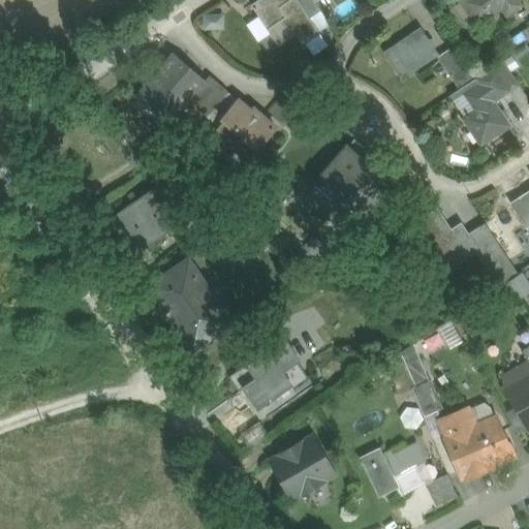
[(260,0),(280,34),(284,32),(285,34),(301,26),(309,41),(322,35),(306,6),(313,2),(311,0),(260,0)]
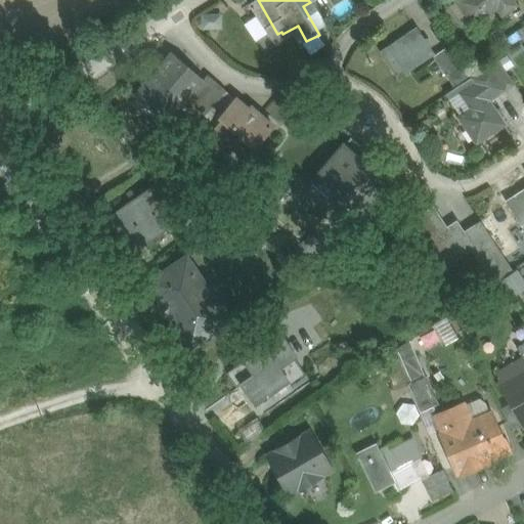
[(508,0),(455,0),(470,25),(509,2),(508,0)]
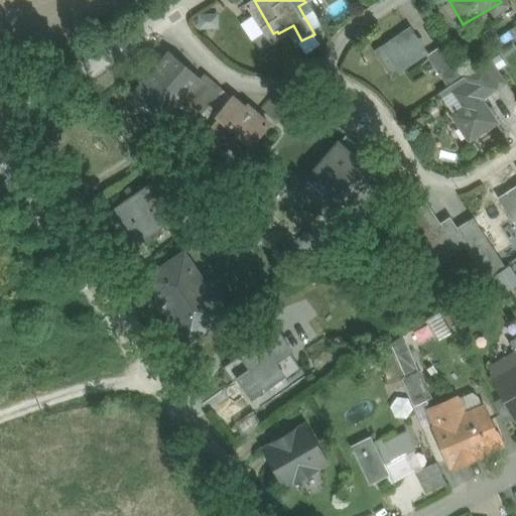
[(418,23),(389,41),(403,62),(431,44),(418,23)]
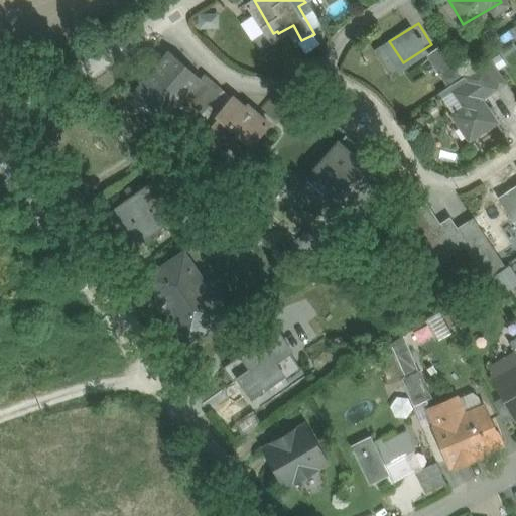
[(166,116),(199,80),(167,53),(136,91),(166,116)]
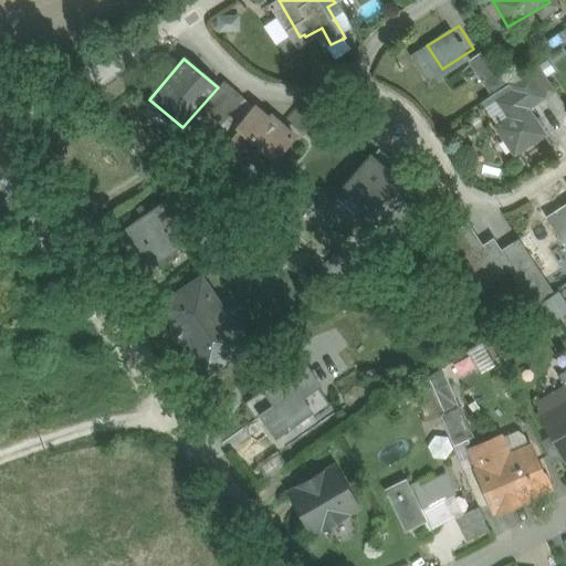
[(490,121),(512,157),(545,137),(528,108),(544,100),(527,71),(493,92),(505,111),(490,121)]
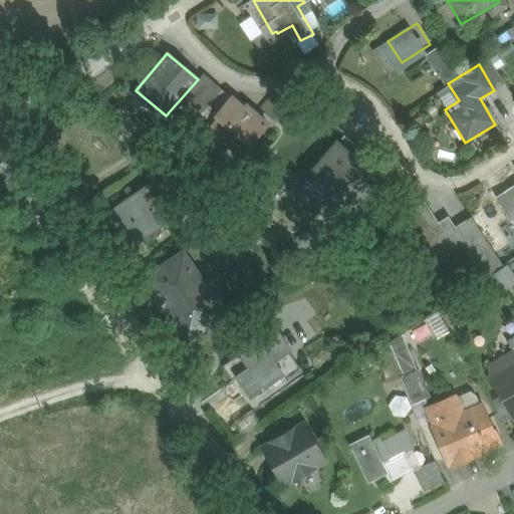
[(265,126),(230,96),(215,114),(250,145),(265,126)]
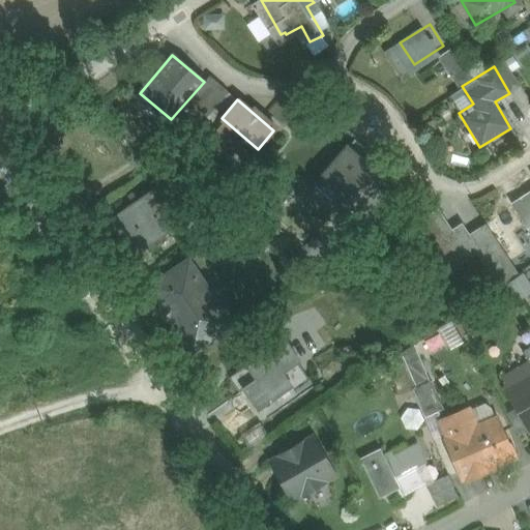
[(310,171),(360,210),(386,175),(336,137),(310,171)]
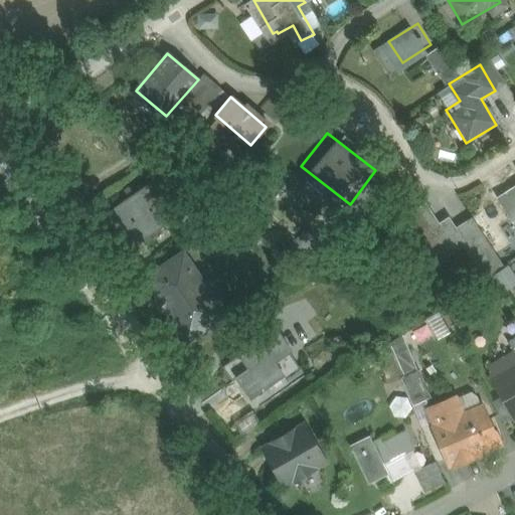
[(130,248),(173,217),(150,185),(107,217),(130,248)]
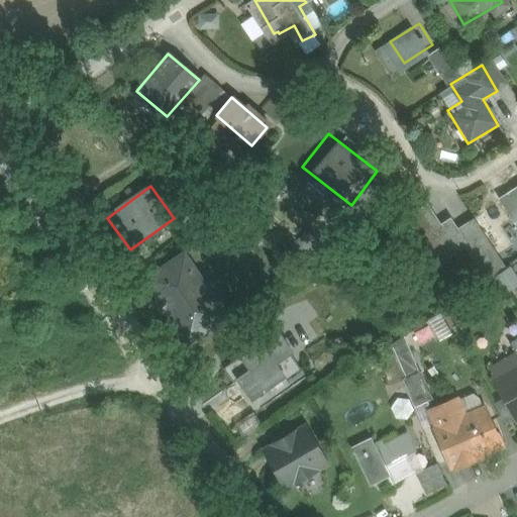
[(428,200),(404,215),(437,266),(468,245),(447,214),(441,218),(428,200)]
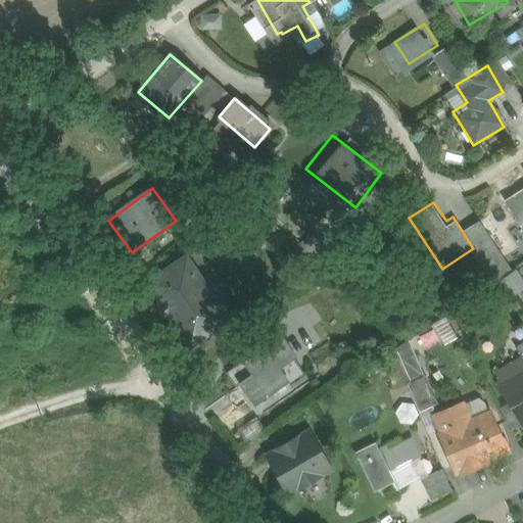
[(209,304),(191,277),(161,295),(179,324),(209,304)]
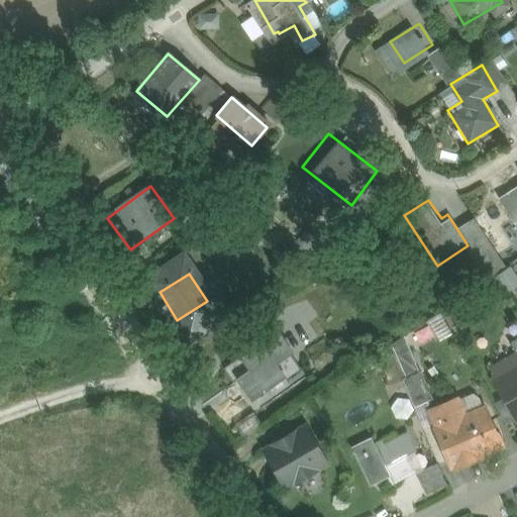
[(425,320),(433,337),(450,329),(441,312),(425,320)]
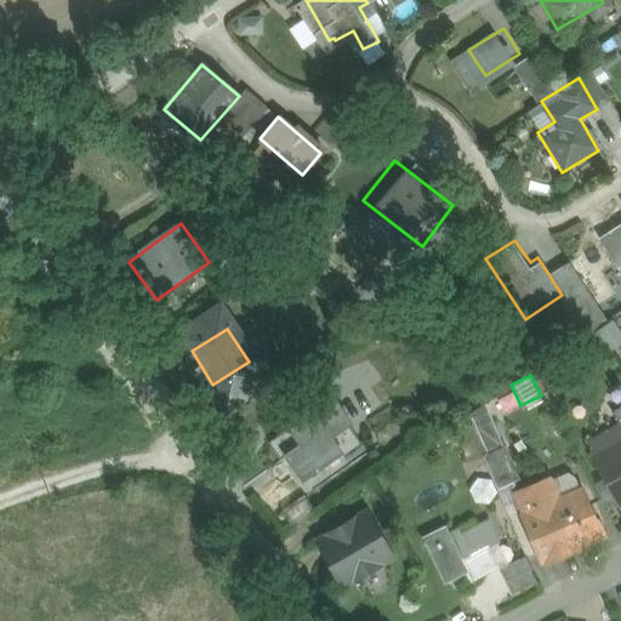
[(286,450),(305,478),(359,444),(345,422),(363,410),(351,389),(298,423),(307,437),(286,450)]
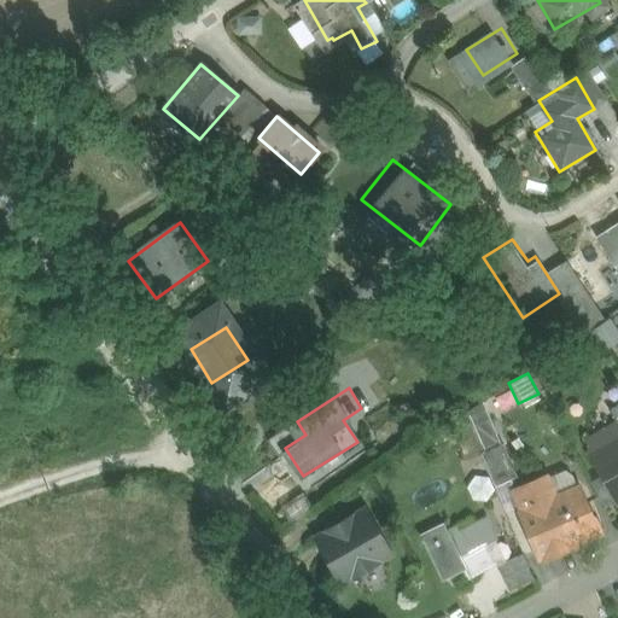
[(617,426),(588,445),(617,491),(617,426)]
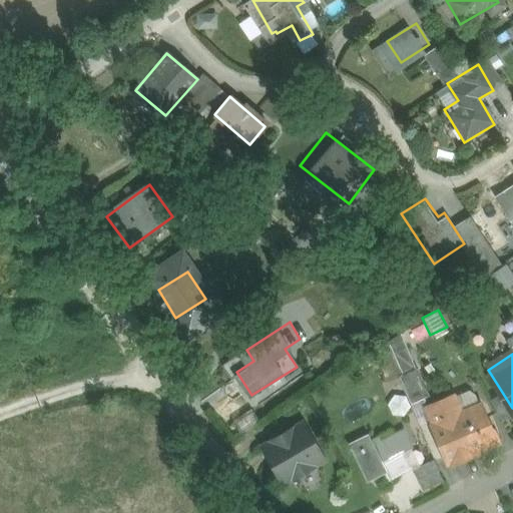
[(458,390),(428,408),(457,457),(509,427),(492,398),(470,410),(458,390)]
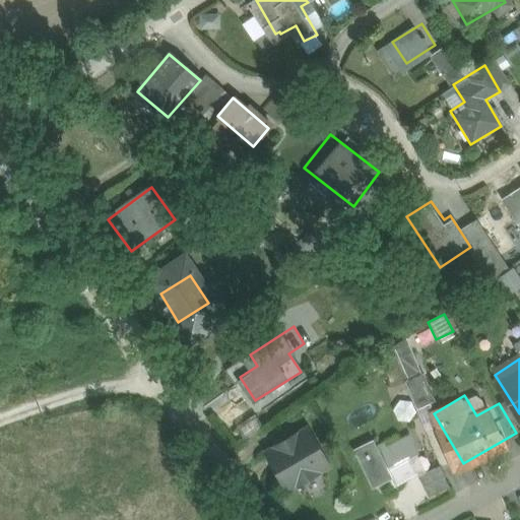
[(400,421),(359,446),(376,475),(417,450),(400,421)]
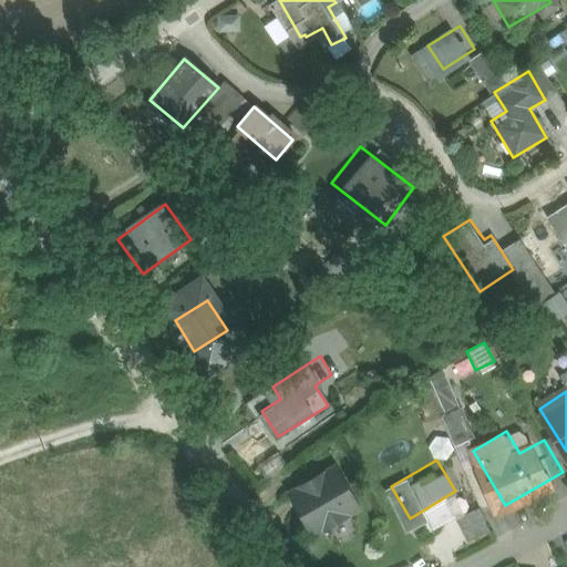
[(332,465),(286,496),(312,537),(359,506),(332,465)]
